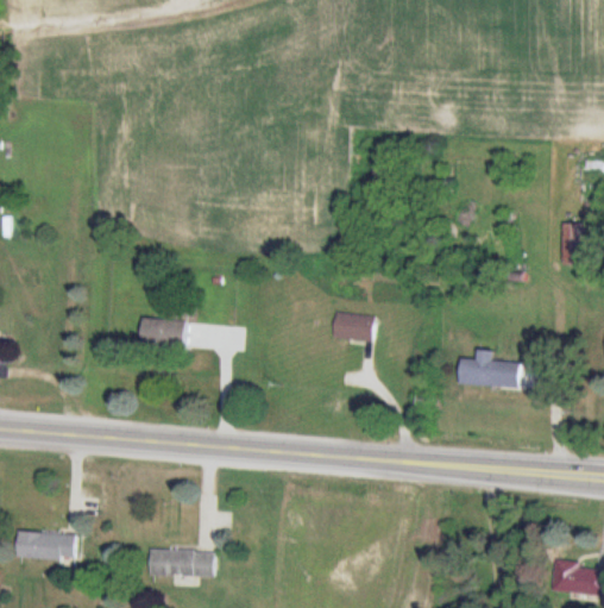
[(561,223),(561,262),(585,262),(585,223),(561,223)]
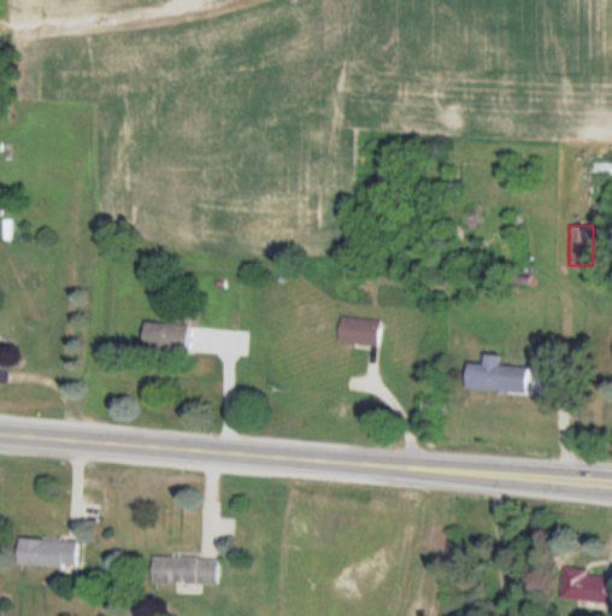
[(168,323),(141,323),(141,353),(186,353),(186,312),(168,312),(168,323)]
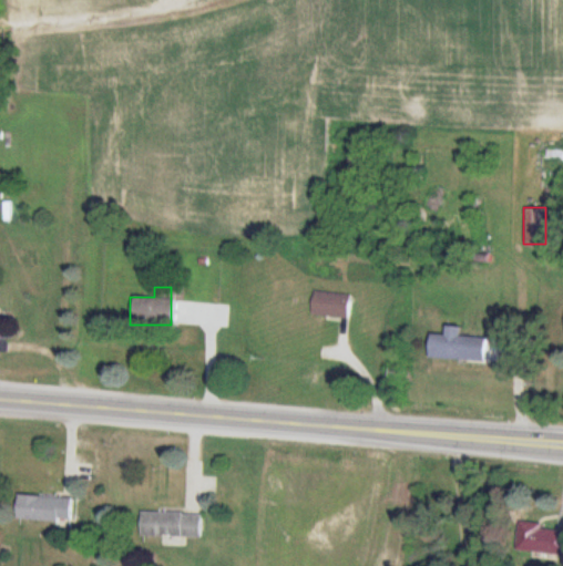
[(309,314),(345,318),(348,295),(313,290),(309,314)]
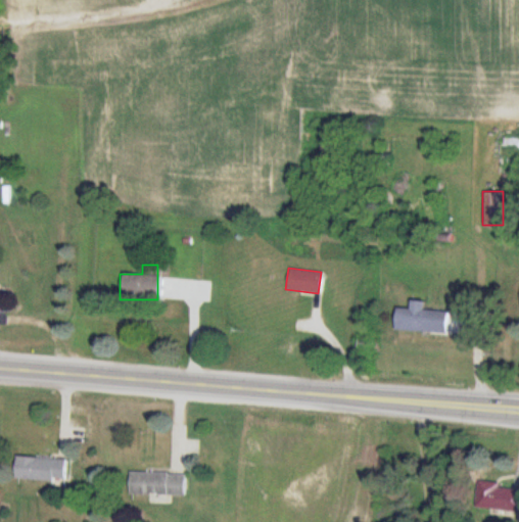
[(458,311),(420,309),(421,299),(409,299),(408,307),(394,306),(393,329),(457,332),(458,311)]
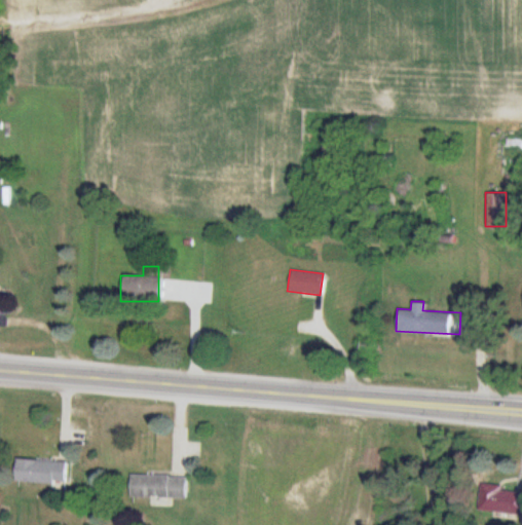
[(13,481),(64,483),(65,460),(13,459),(13,481)]
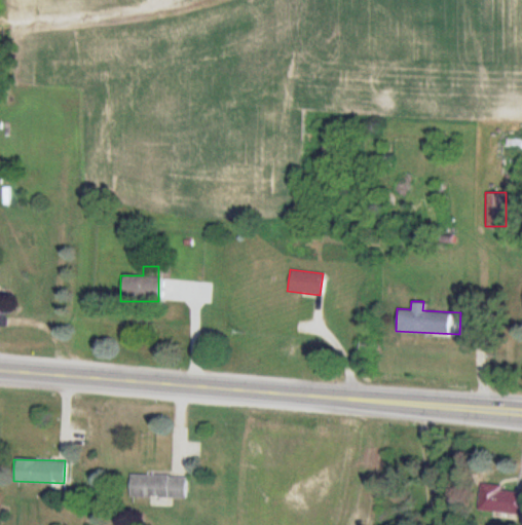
[(184,497),(185,475),(128,474),(127,496),(184,497)]
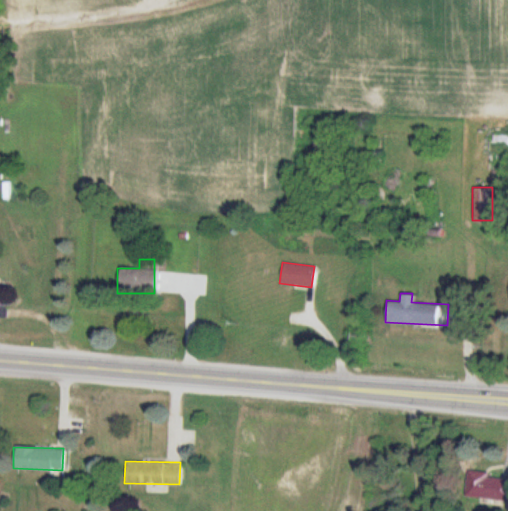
[(495,499),(498,474),(466,469),(462,495),(495,499)]
